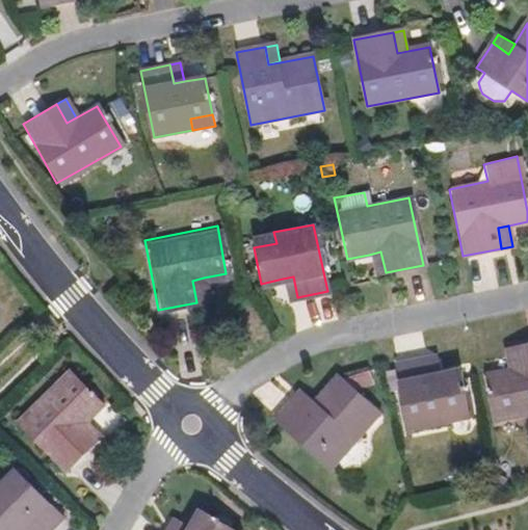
[(276,243),(273,232),(252,236),(254,247),(276,243)]
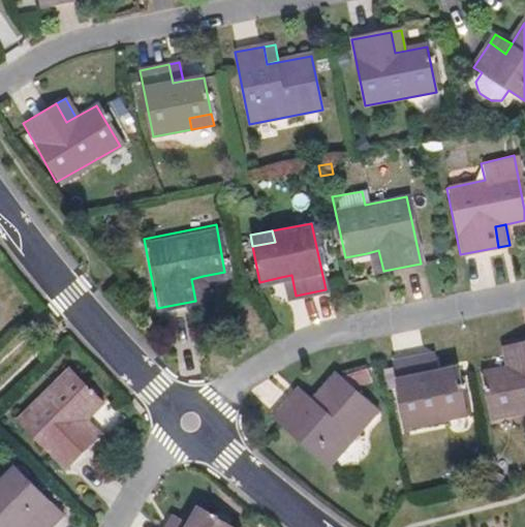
[(383,271),(378,250),(367,253),(371,274),(383,271)]
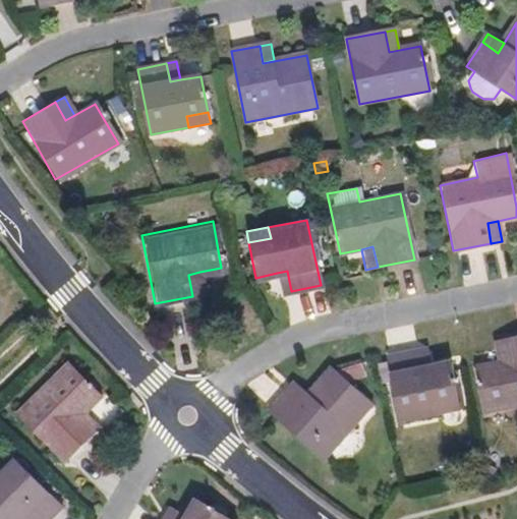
[(291,291),(287,271),(277,273),(280,293),(291,291)]
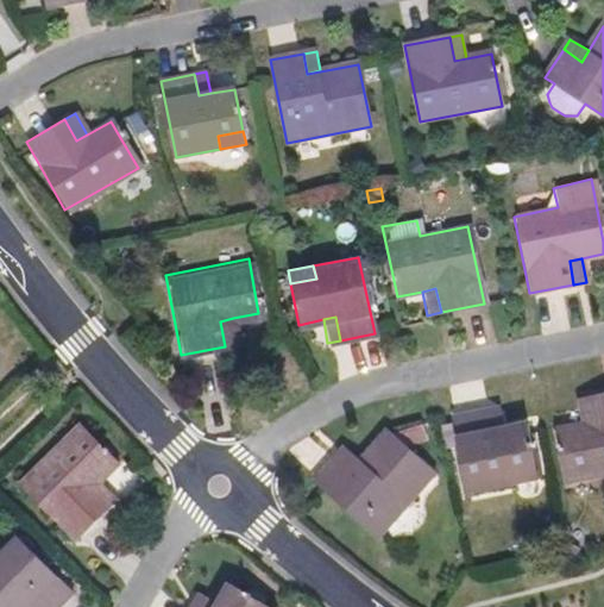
[(238,344),(233,318),(220,321),(225,346),(238,344)]
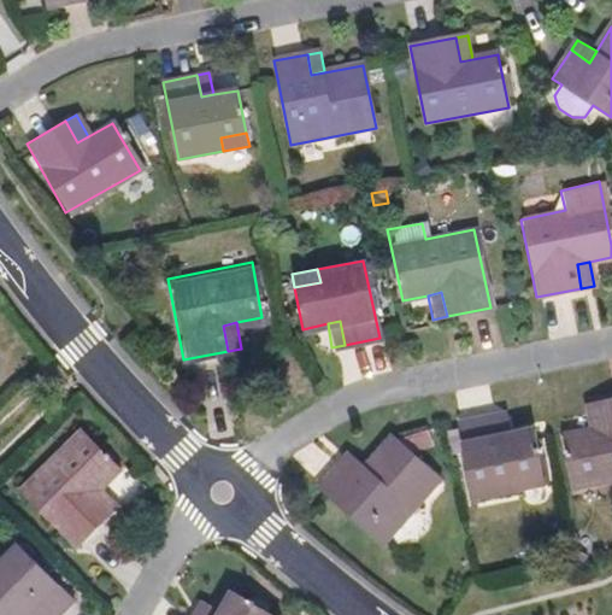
[(611,479),(611,398),(596,402),(601,426),(563,434),(572,487),(611,479)]
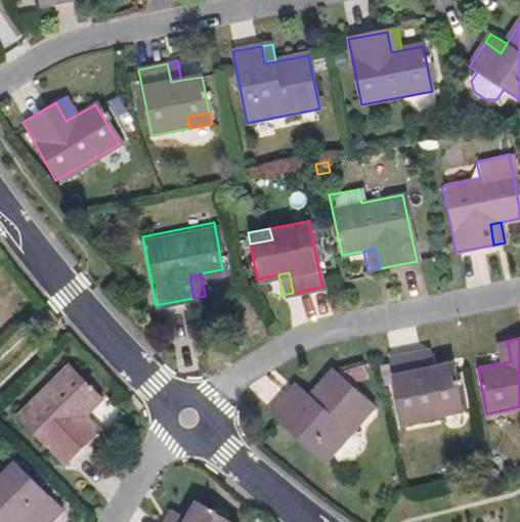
[(511,361),(507,341),(496,344),(501,363),(511,361)]
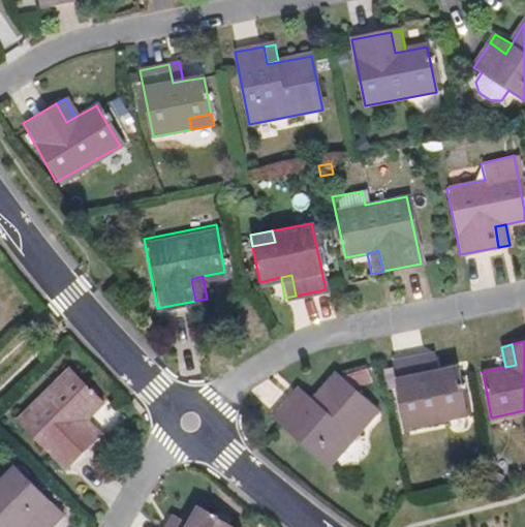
[(434,373),(430,353),(421,355),(425,375),(434,373)]
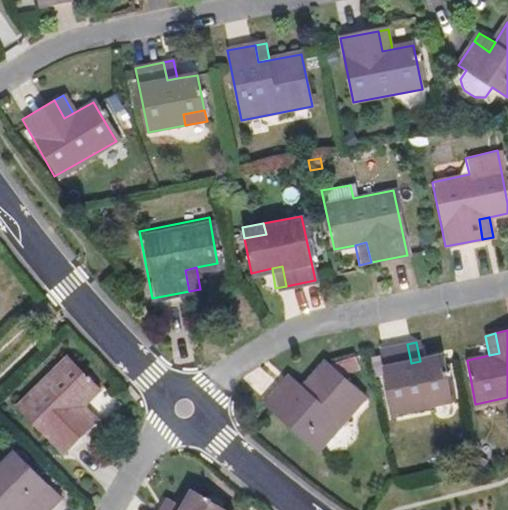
[(450,391),(443,356),(411,363),(407,344),(380,349),(394,414),(430,407),(428,396),(450,391)]
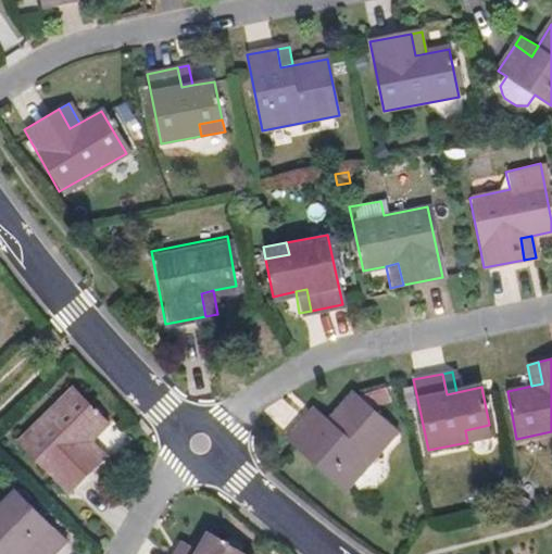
[(97,461),(80,444),(89,436),(107,419),(71,385),(16,439),(67,490),(97,461)]
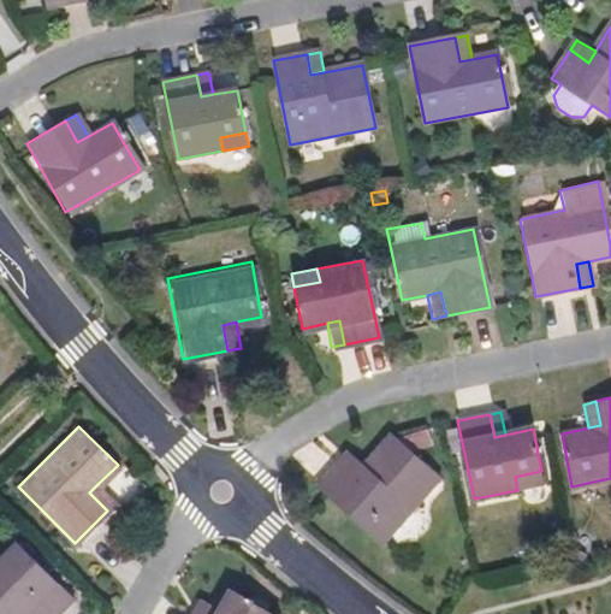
[(375,547),(432,483),(384,438),(356,470),(348,479),(332,465),(310,490),(375,547)]
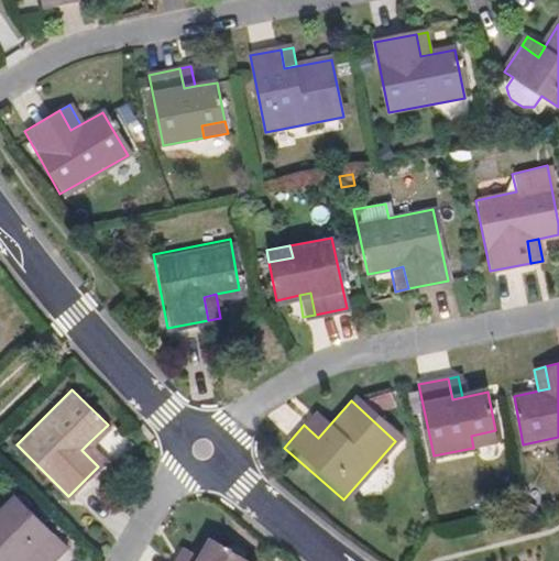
[(318,438),(326,429),(311,416),(304,425),(318,438)]
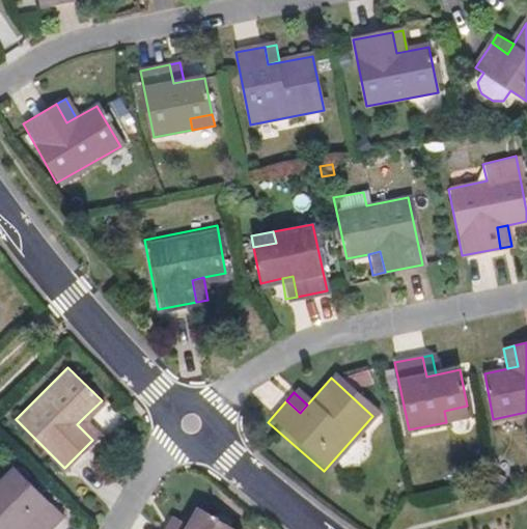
[(469,418),(467,406),(444,411),(446,422),(469,418)]
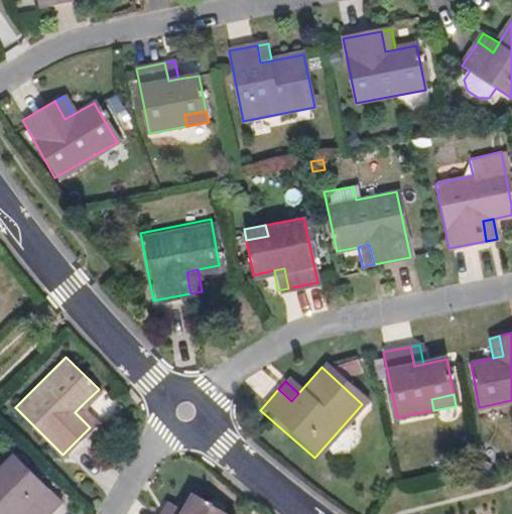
[(98,419),(83,404),(75,412),(90,427),(98,419)]
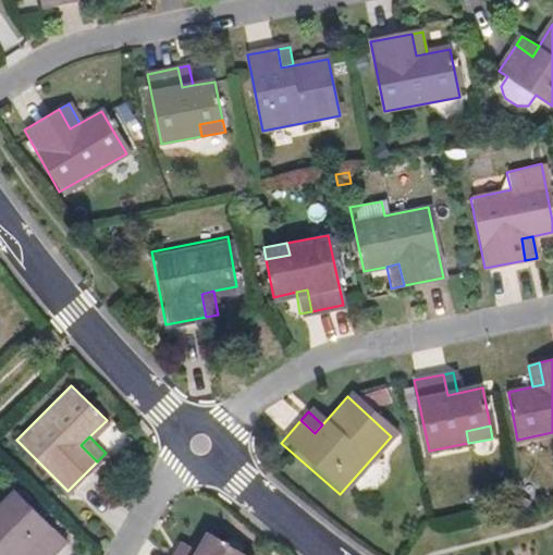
[(49,554),(64,541),(13,490),(0,503),(0,554),(23,554),(29,549),(36,554),(49,554)]
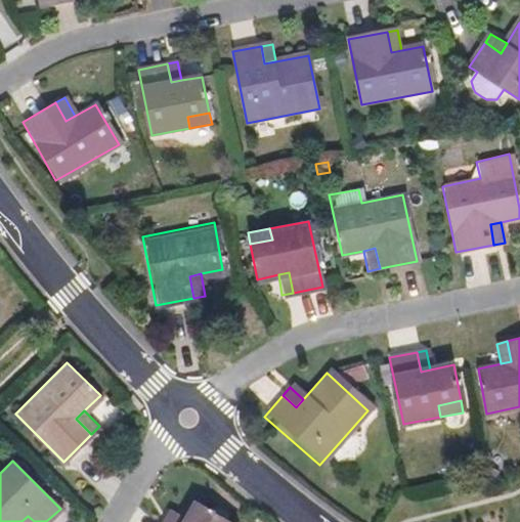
[(224,521),(226,519),(195,501),(183,518),(181,521),(165,521),(162,520),(160,521),(224,521)]
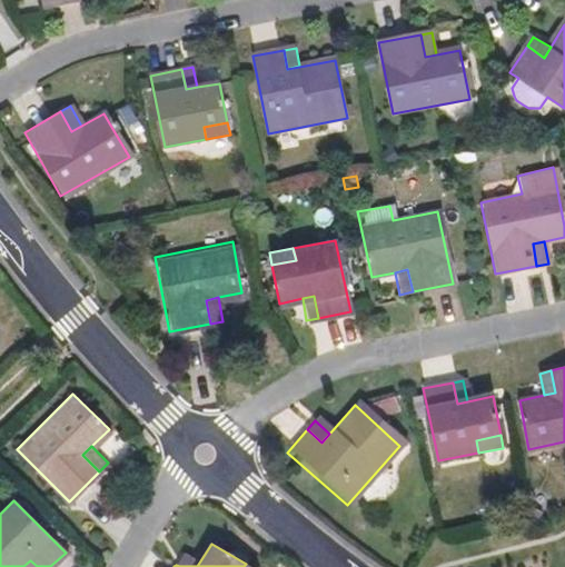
[(197,566),(199,563),(182,554),(176,565),(179,566),(197,566)]
